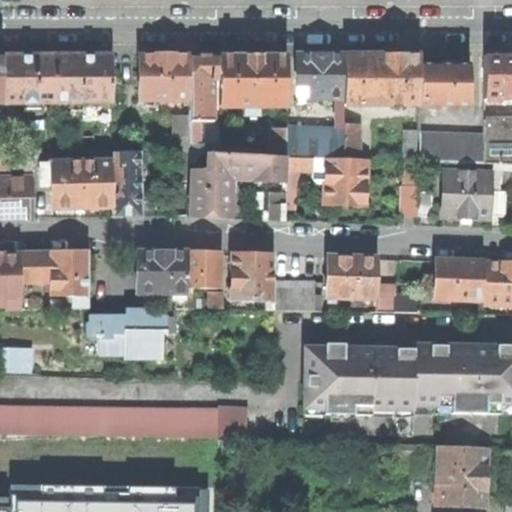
[(483,100),(511,99),(511,54),(506,55),(484,55),(483,100)]
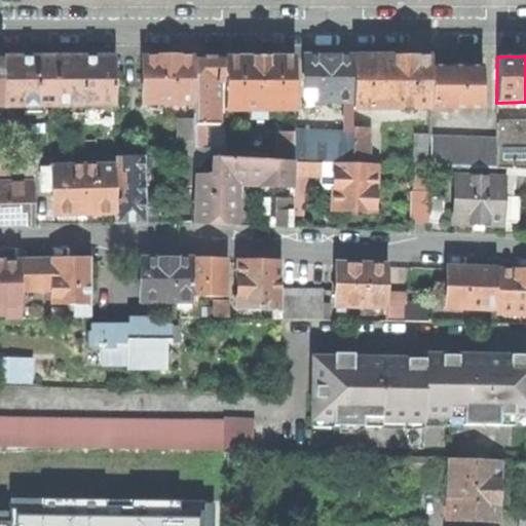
[(3,57),(3,106),(54,105),(54,57),(27,57),(3,57)]
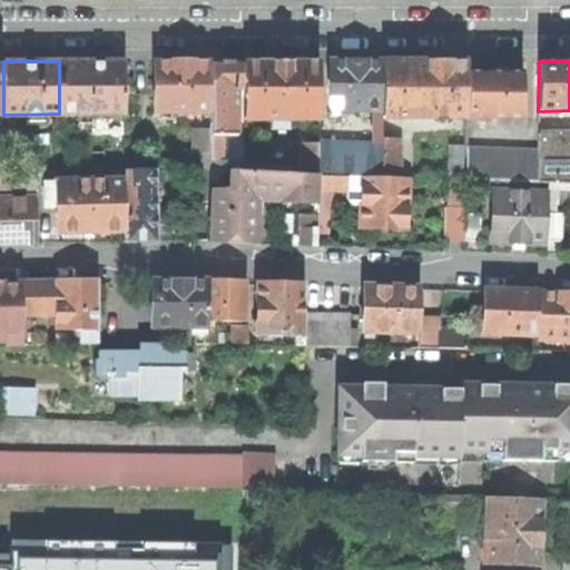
[(87,61),(59,61),(59,114),(125,114),(125,61),(87,61)]
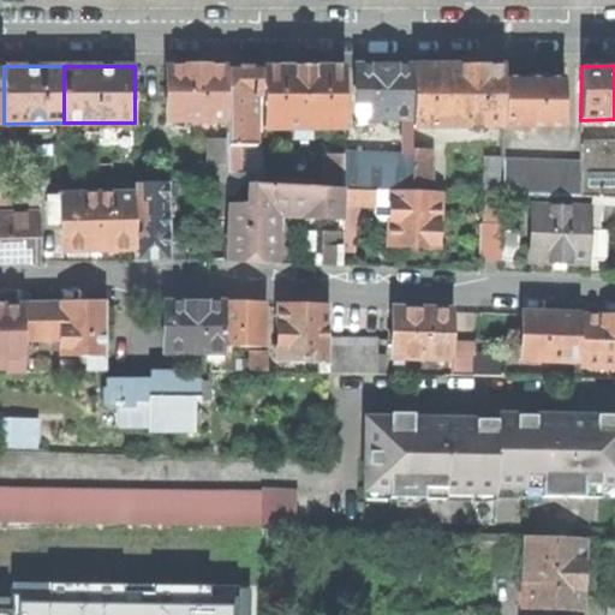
[(228,120),(227,66),(193,66),(167,66),(167,120),(174,120),(174,126),(184,126),(184,120),(228,120)]
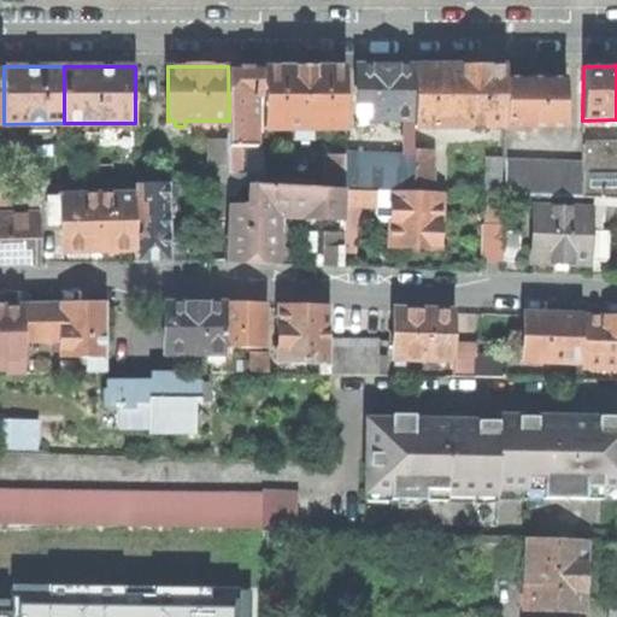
[(265,97),(265,66),(245,66),(228,66),(229,121),(229,139),(229,172),(242,172),(242,146),(257,146),(257,95),(265,97)]
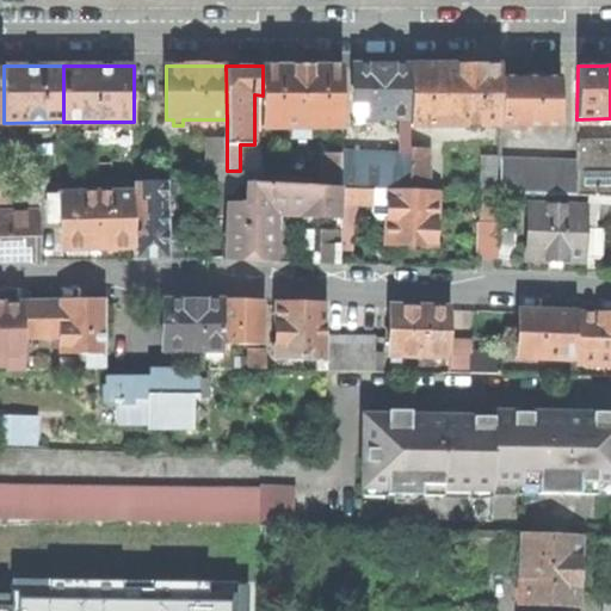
[(263,96),(263,127),(290,127),(290,139),(303,139),(303,127),(343,128),(344,66),(301,66),(263,66),(263,96)]
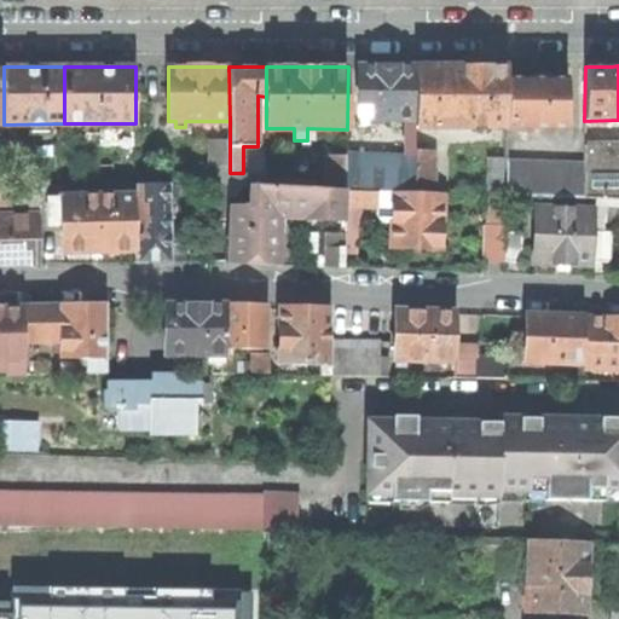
[(359,67),(358,125),(368,125),(368,119),(406,119),(416,119),(416,67),(381,67),(359,67)]
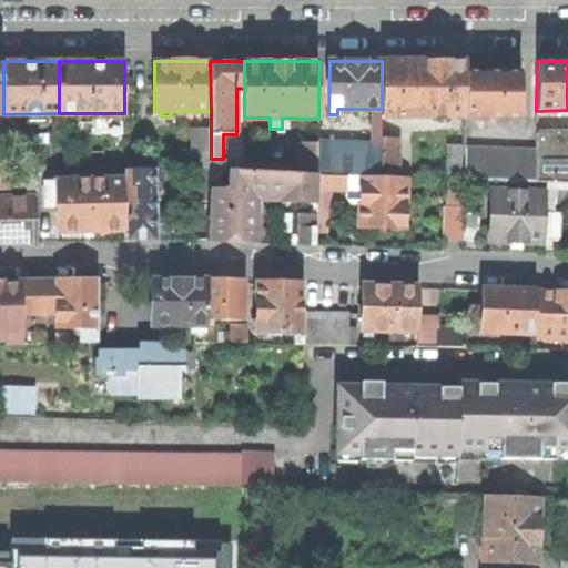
[(382,109),(382,117),(466,118),(466,115),(466,72),(466,61),(424,61),(382,61),(382,109)]
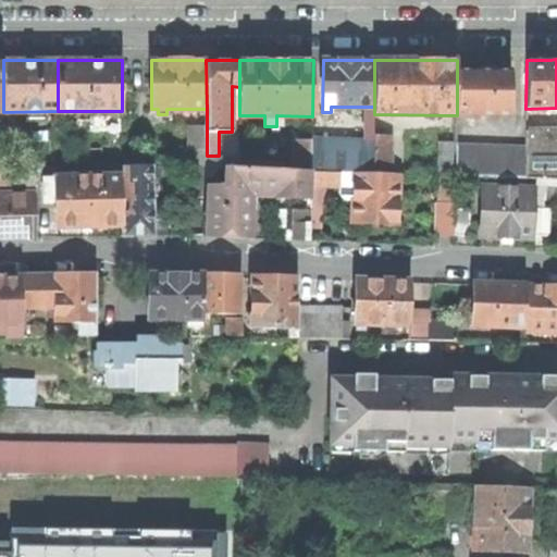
[(482,71),(457,71),(457,113),(511,113),(510,71),(482,71)]
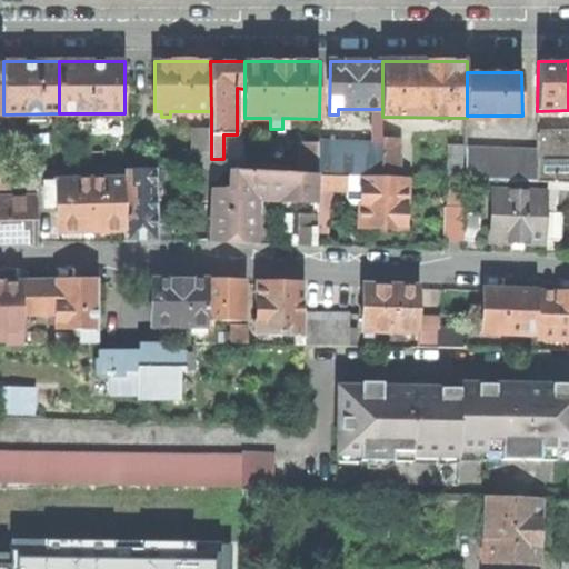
[(382,138),(382,117),(382,109),(373,109),(373,142),(381,143),(382,138)]
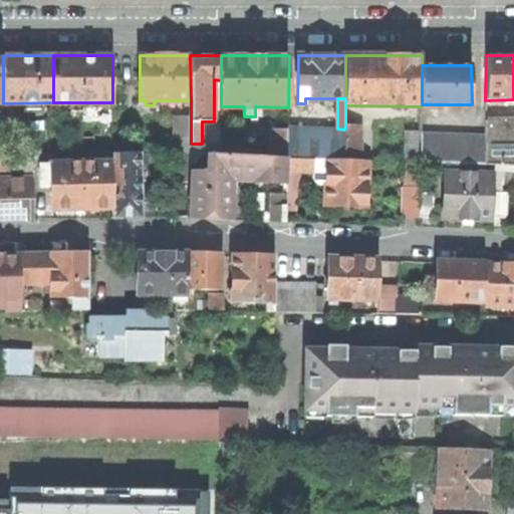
[(172,154),(178,154),(191,154),(191,144),(191,115),(176,115),(176,137),(172,137),(172,154)]
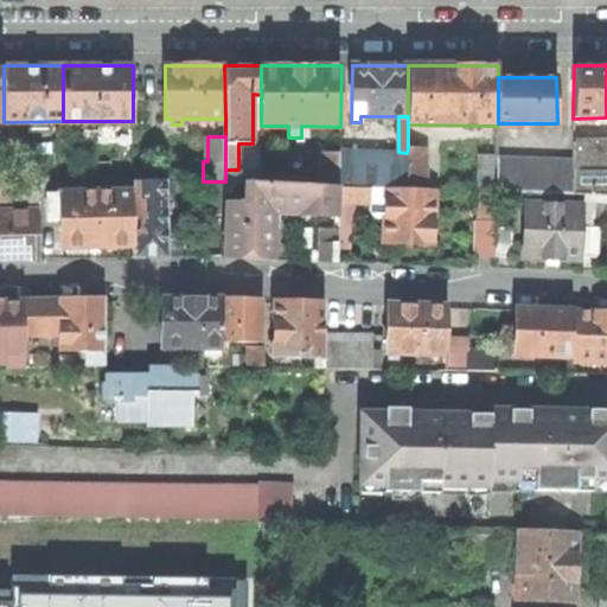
[(606,195),(606,142),(574,142),(574,158),(573,195),(606,195)]
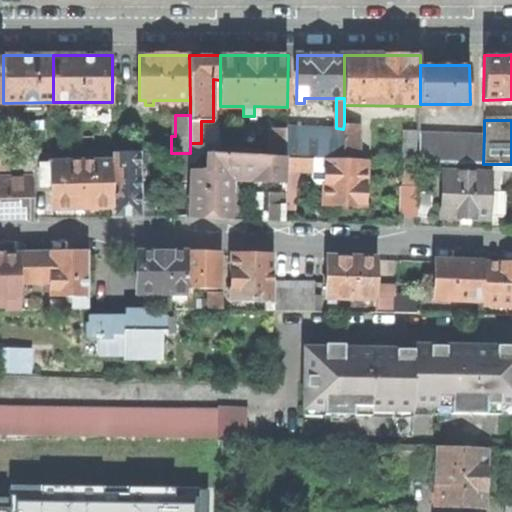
[(343,129),(343,158),(357,159),(358,125),(344,124),(343,129)]
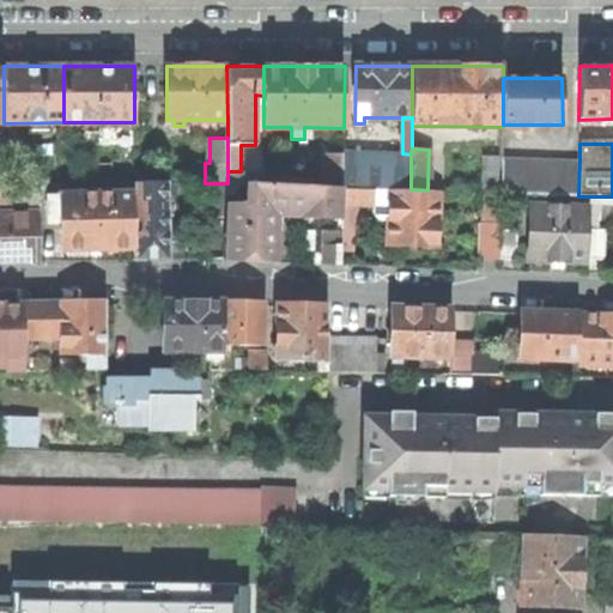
[(344,155),(344,187),(375,188),(411,189),(411,155),(402,153),(344,152),(344,155)]
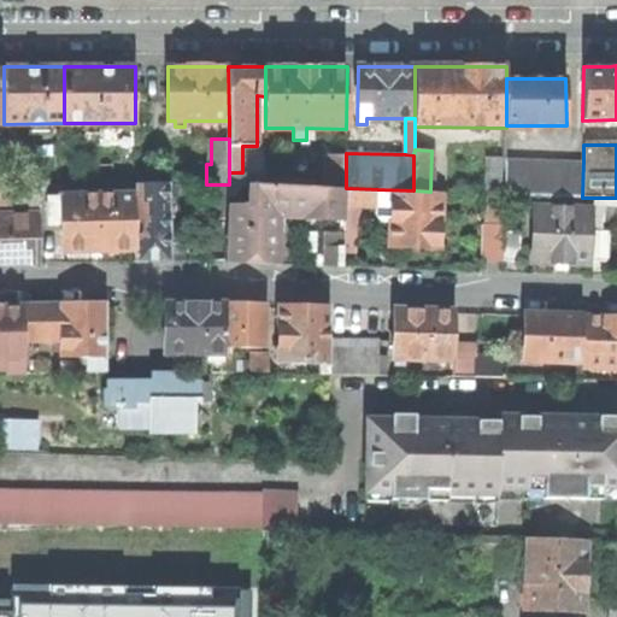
[(346,188),(346,156),(328,156),(328,188),(346,188)]
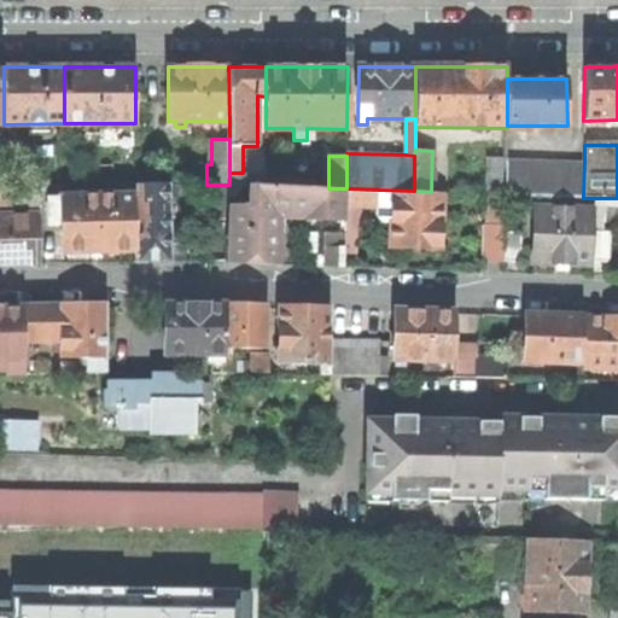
[(485,157),(485,191),(502,191),(503,157),(485,157)]
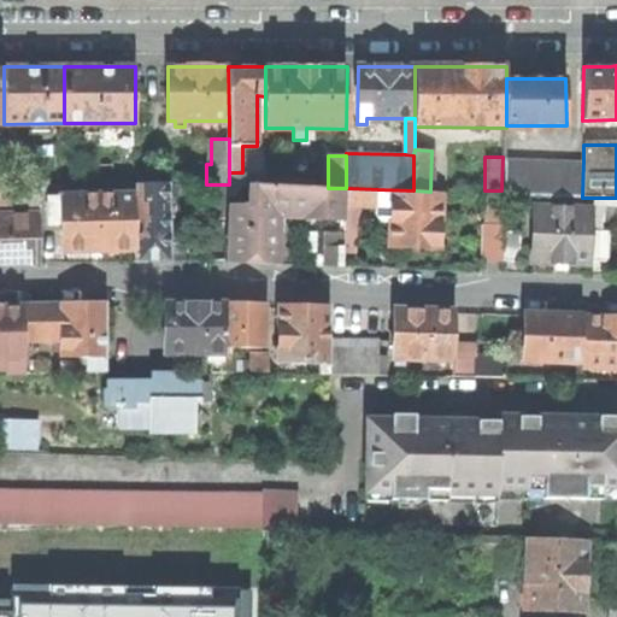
[(505,194),(582,198),(583,160),(506,159),(505,194)]
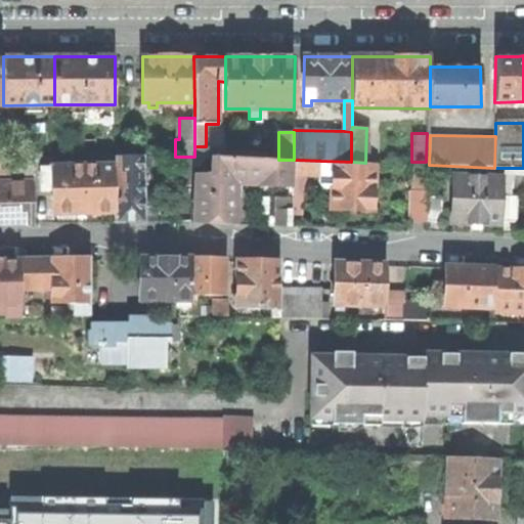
[(205,158),(213,158),(225,159),(225,147),(206,146),(194,146),(194,157),(194,166),(200,167),(205,158)]
